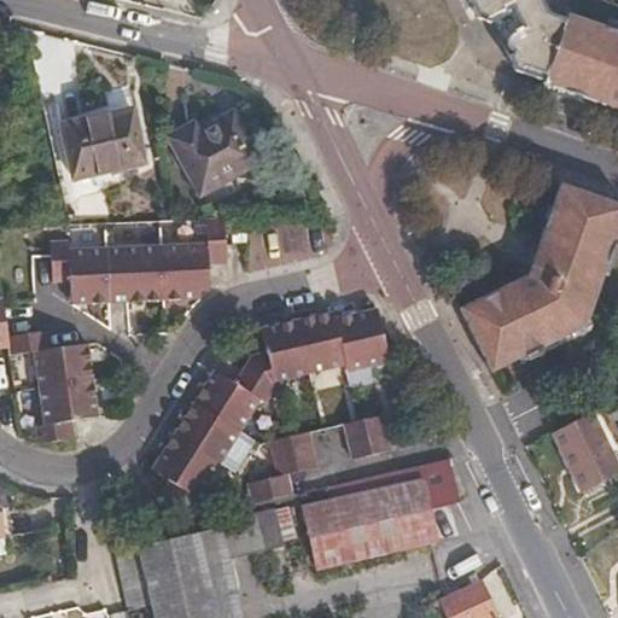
[(470,0),(479,18),(491,23),(506,16),(505,12),(513,7),(520,0),(470,0)]
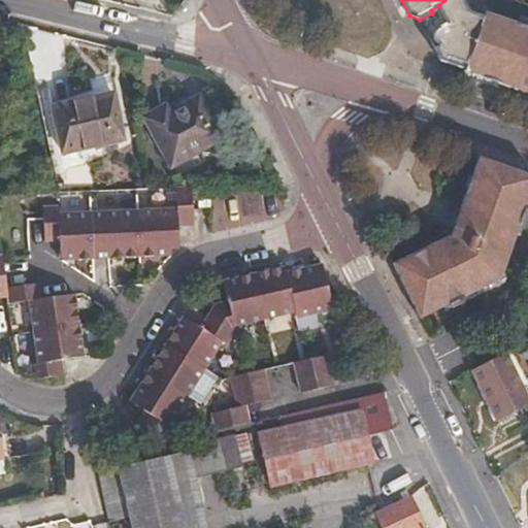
[(425,30),(430,38),(433,41),(432,37),(433,35),(435,31),(438,29),(447,24),(468,12),(463,1),(462,0),(444,0),(438,6),(431,10),(432,13),(420,20),(425,30)]
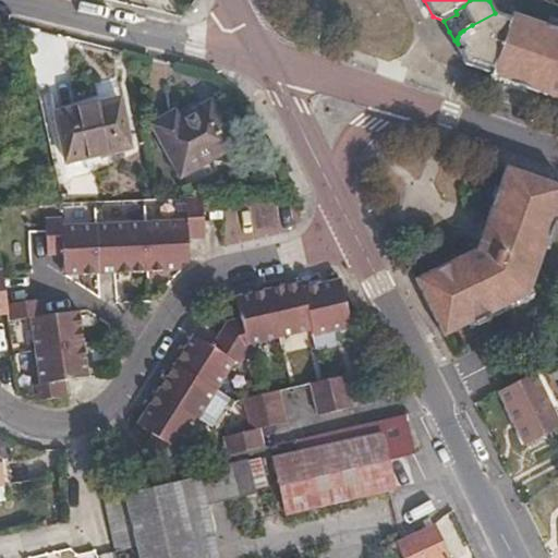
[(557,3),(547,0),(516,0),(510,19),(495,13),(472,25),(463,31),(460,33),(458,37),(457,39),(458,44),(460,47),(462,48),(464,49),(460,51),(466,64),(489,72),(493,73),(492,76),(525,89),(537,93),(536,98),(557,106),(557,3)]
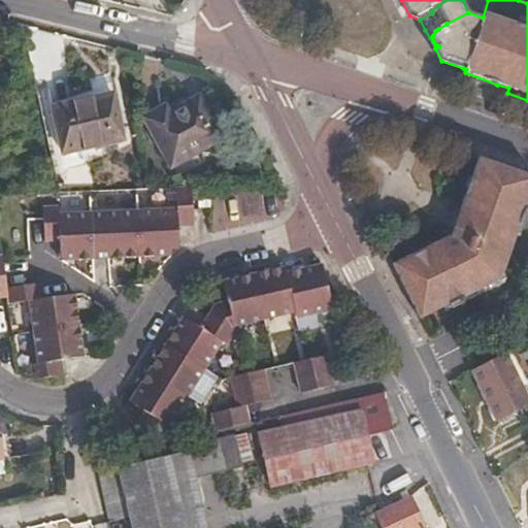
[(496,89),(497,85),(465,72),(466,69),(463,68),(461,76),(496,89)]
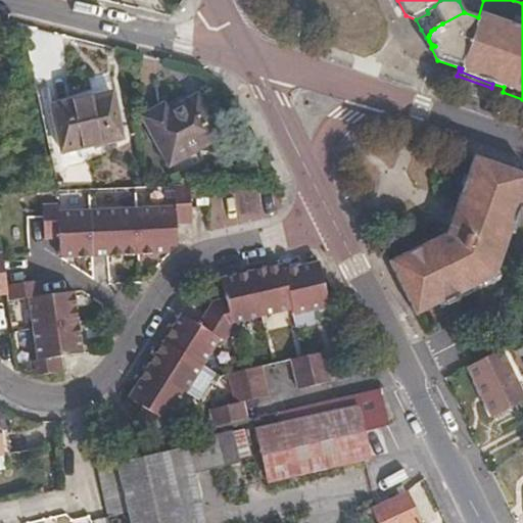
[(112,92),(95,97),(97,103),(114,98),(112,92)]
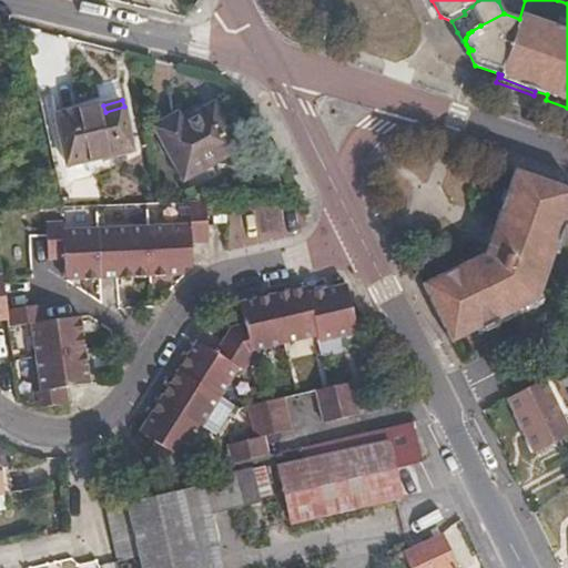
[(182,111),(155,127),(184,180),(240,149),(215,103),(186,120),(182,111)]
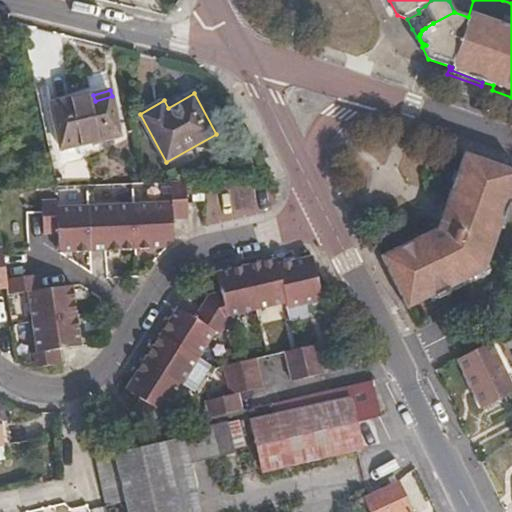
[(95,101),(93,95),(51,105),(60,147),(120,134),(112,96),(95,101)]
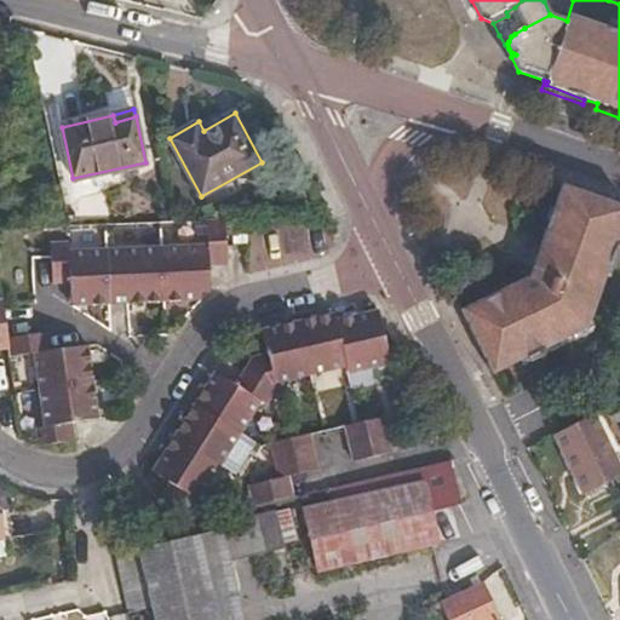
[(518,282),(478,302),(463,310),(494,374),(587,328),(619,236),(619,206),(562,187),(540,247),(549,250),(544,264),(533,269),(526,273),(516,276),(518,282)]
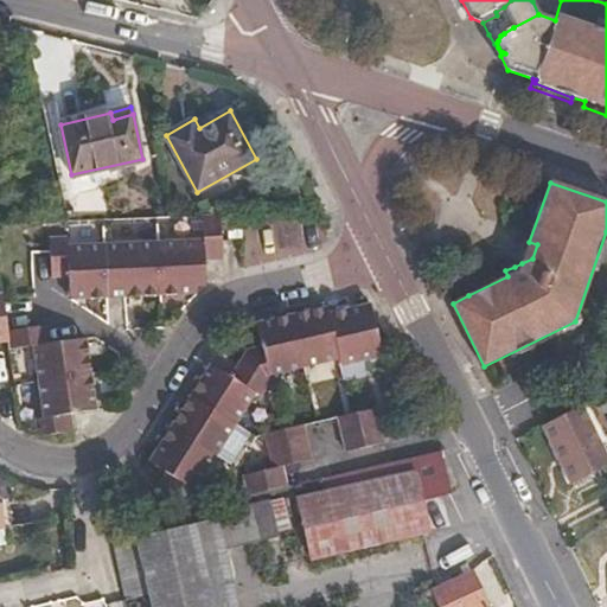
[(221,215),(204,216),(204,240),(158,241),(161,296),(197,294),(196,287),(206,286),(205,260),(223,260),(221,215)]
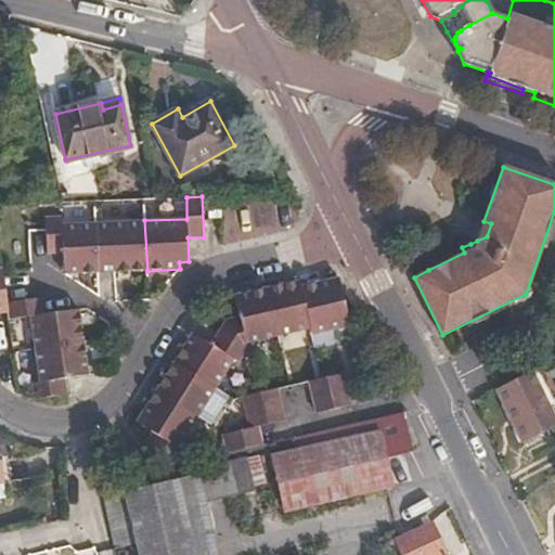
[(98,272),(97,223),(62,224),(62,217),(44,218),(47,254),(63,254),(63,257),(64,274),(98,272)]
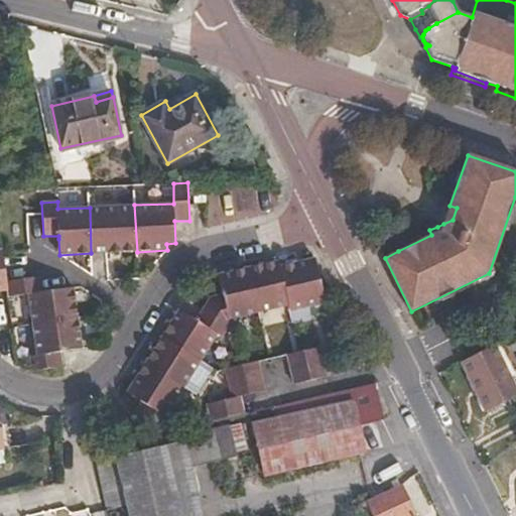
[(134,205),(90,208),(91,253),(137,252),(134,205)]
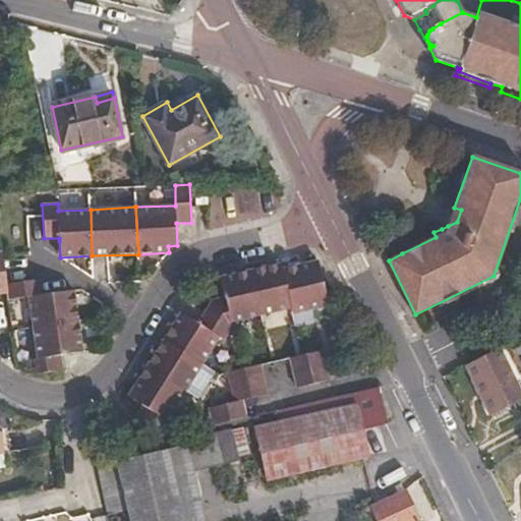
[(454,208),(448,226),(457,222),(461,210),(454,208)]
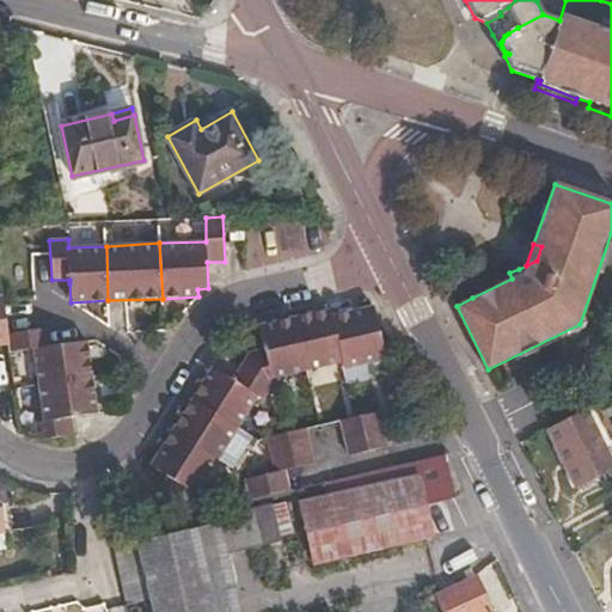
[(509,273),(470,293),(472,298),(512,279),(509,273)]
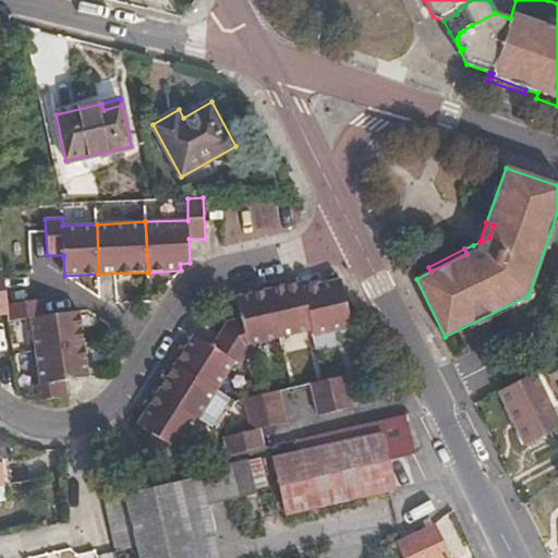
[(303,287),(313,330),(314,337),(352,328),(341,278),(303,287)]
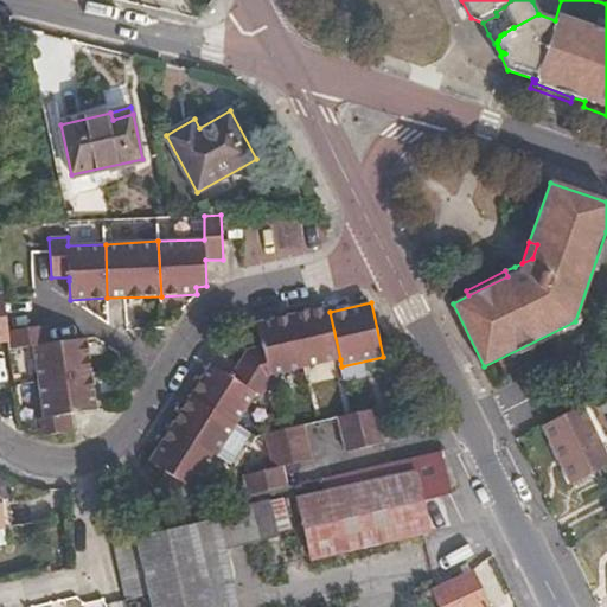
[(292,314),(304,368),(340,359),(330,312),(328,306),(292,314)]
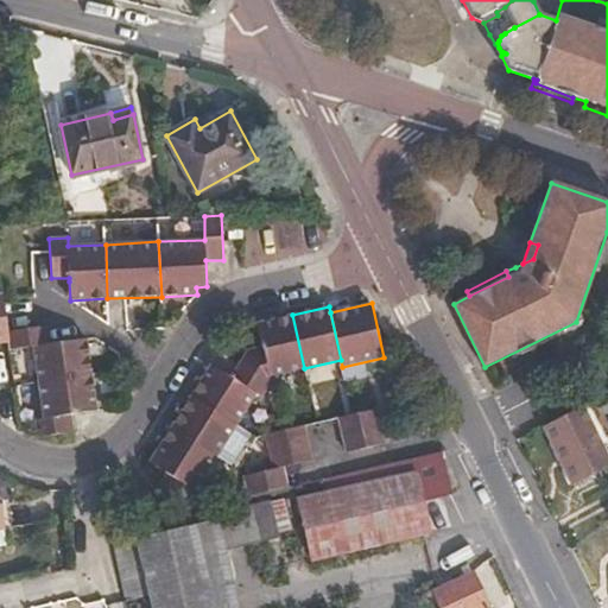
[(247,349),(239,362),(271,382),(270,377),(304,368),(292,315),(257,323),(263,346),(247,349)]
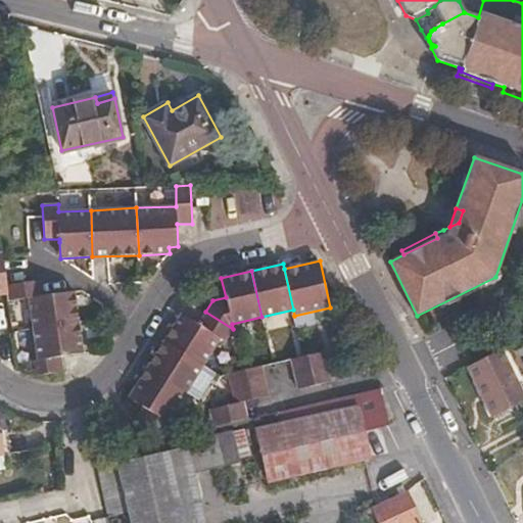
[(29,298),(33,329),(79,323),(75,291),(43,296),(40,280),(6,285),(8,293),(9,301),(29,298)]
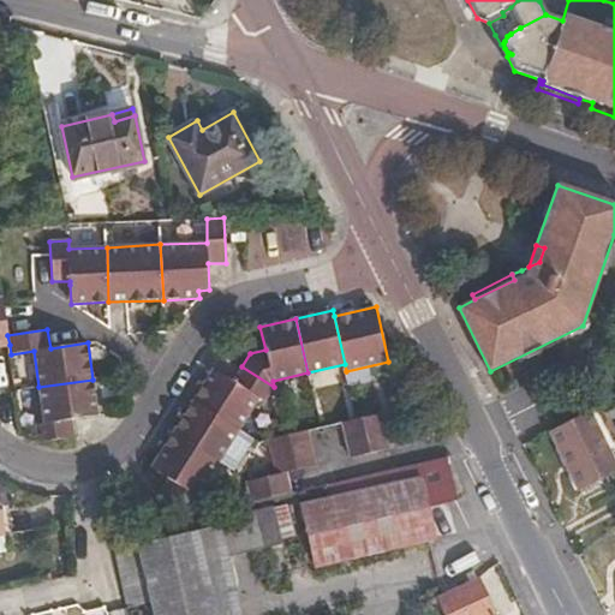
[(213,369),(192,400),(239,430),(260,399),(264,401),(274,387),(242,366),(231,380),(213,369)]
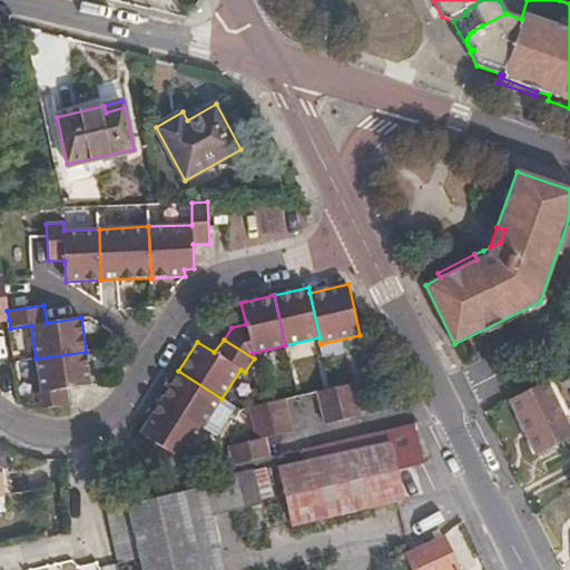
[(86,352),(36,359),(40,392),(32,394),(35,410),(69,405),(67,389),(91,385),(86,352)]
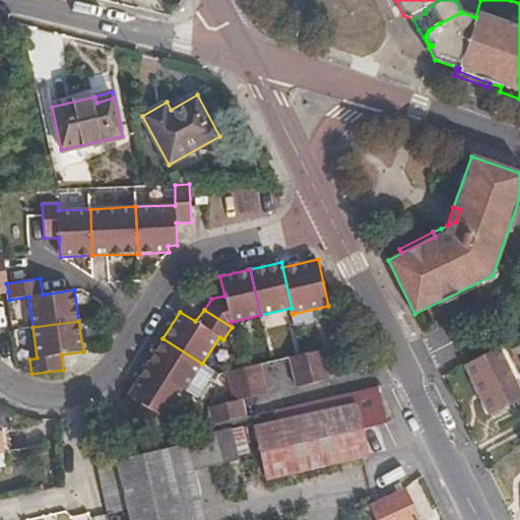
[(163,338),(146,365),(186,390),(202,364),(163,338)]
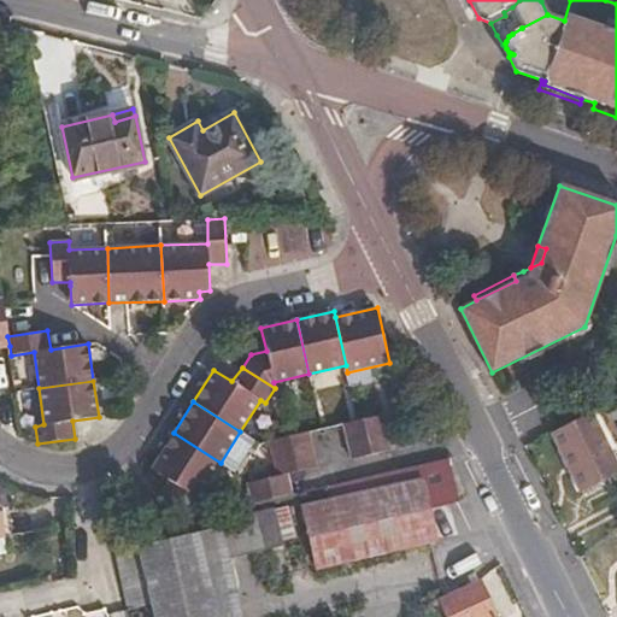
[(616,463),(592,412),(551,433),(580,493),(616,474),(616,463)]
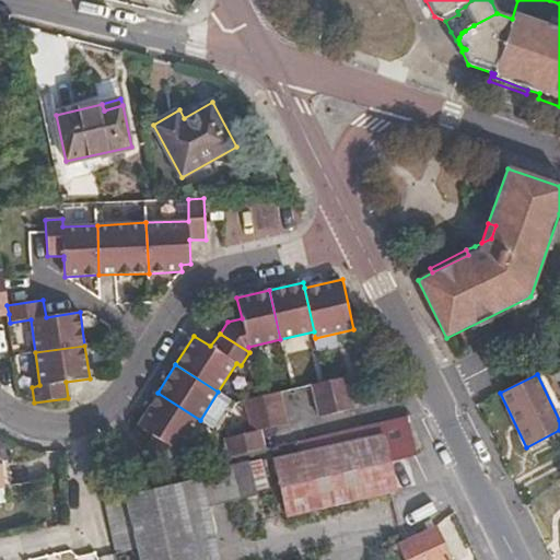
[(347,376),(312,384),(315,400),(351,393),(347,376)]
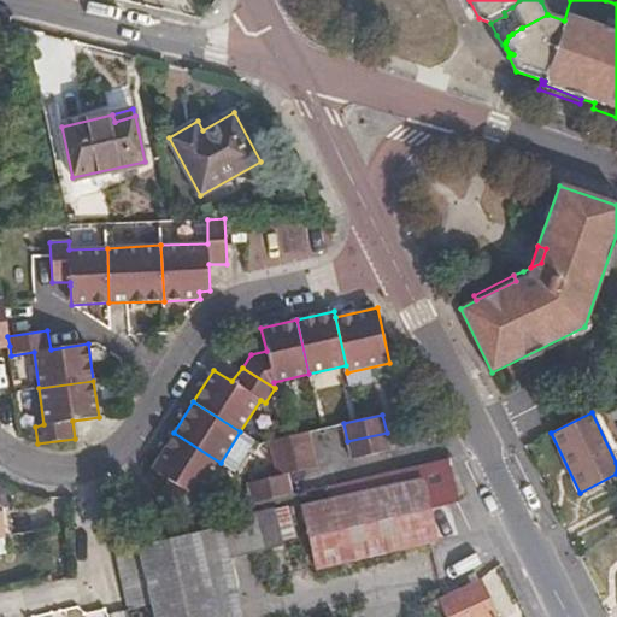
[(313,450),(310,432),(269,441),(271,452),(274,459),(313,450)]
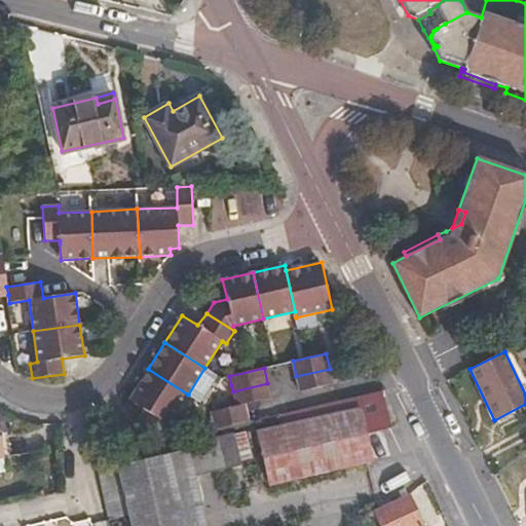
[(136,423),(163,442),(180,438),(183,434),(168,424),(188,395),(148,369),(128,400),(144,410),(136,423)]
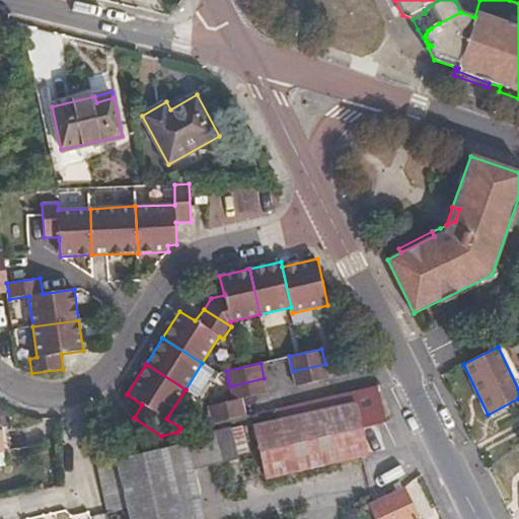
[(325,364),(292,371),(296,386),(329,379),(325,364)]
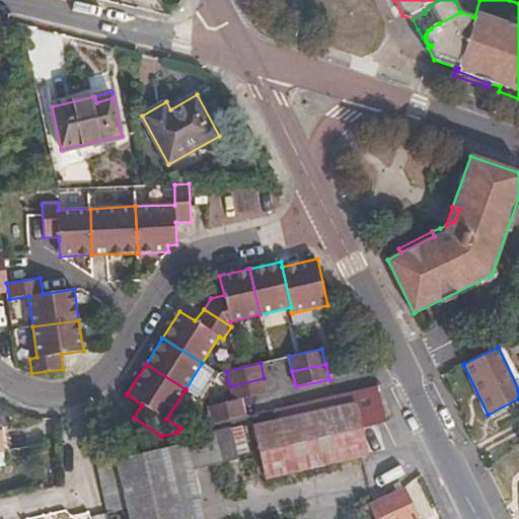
[(268,393),(264,378),(230,386),(233,400),(242,398),(268,393)]
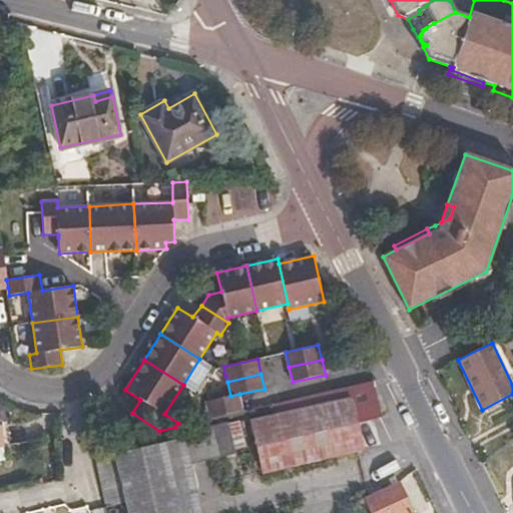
[(383,418),(373,381),(274,404),(278,416),(251,422),(263,473),(363,449),(358,424),(383,418)]
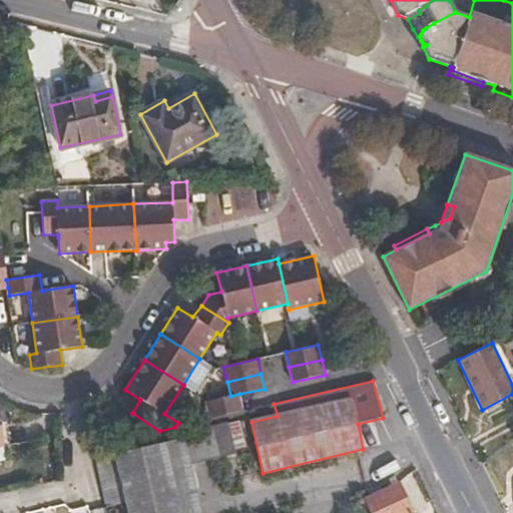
[(205,402),(209,419),(243,411),(239,394),(230,396),(205,402)]
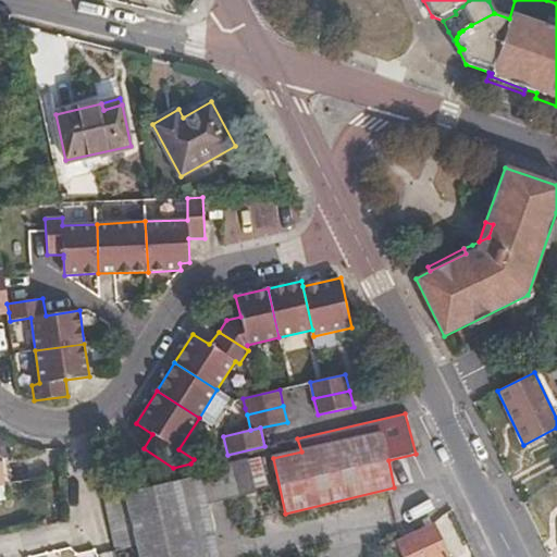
[(125,495),(104,499),(118,556),(219,556),(207,505),(257,493),(248,459),(198,470),(200,477),(125,494),(125,495)]
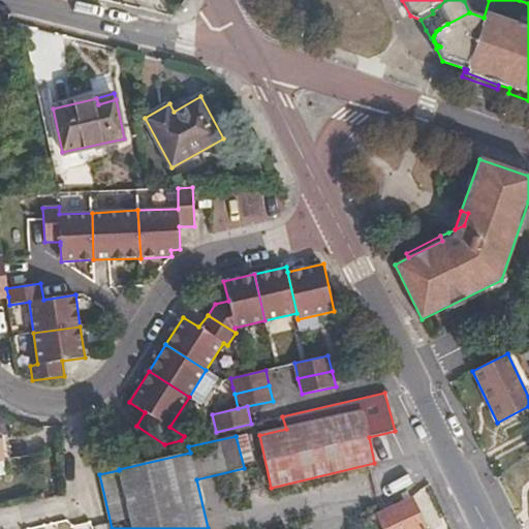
[(426,528),(412,497),(369,517),(372,524),(379,521),(382,528),(426,528)]
